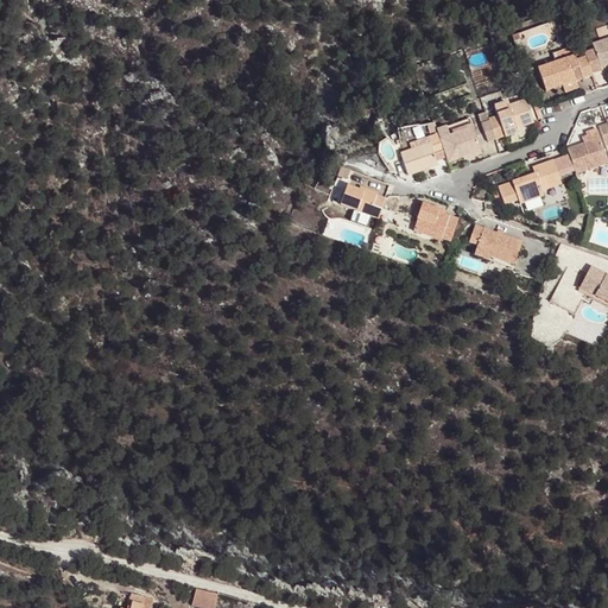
[(607,38),(591,44),(594,49),(583,52),(586,57),(591,75),(602,71),(601,68),(607,64),(607,38)]
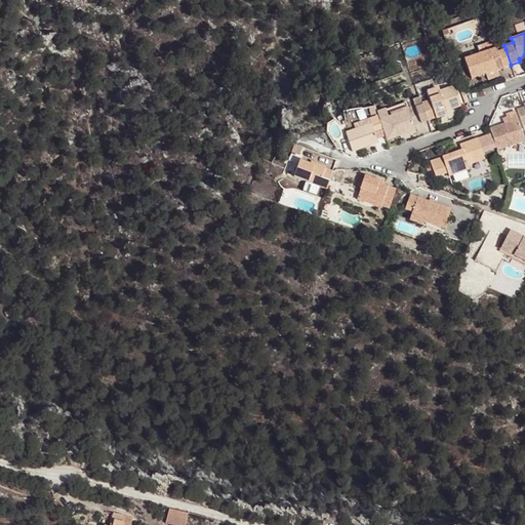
[(497,51),(494,41),(477,47),(480,53),(463,59),(471,80),(486,74),(497,70),(493,61),(499,58),(502,69),(511,66),(511,65),(506,49),(497,51)]
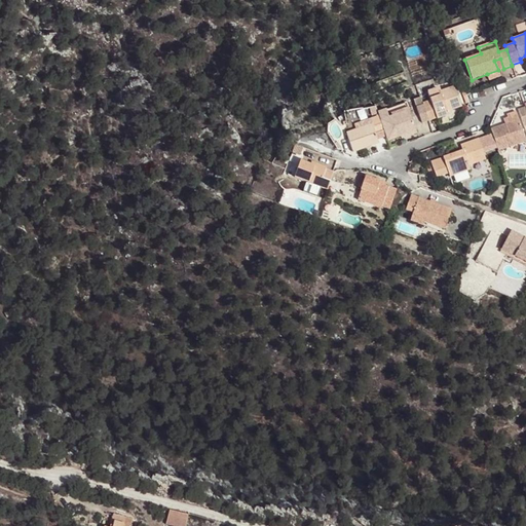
[(503,69),(500,59),(494,61),(498,70),(503,69)]
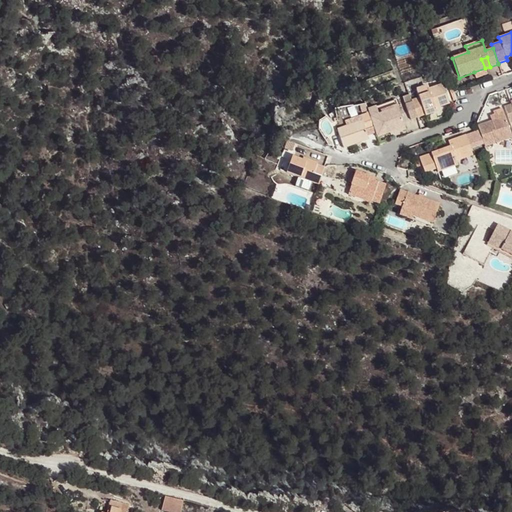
[(443,62),(442,58),(432,62),(431,63),(433,66),(443,62)]
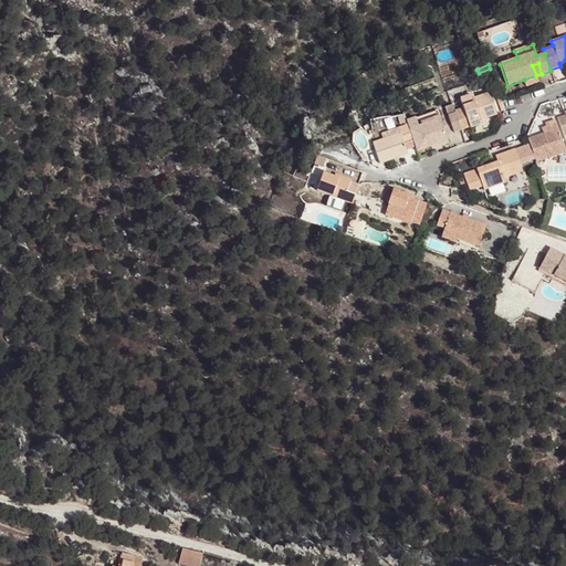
[(538,82),(536,75),(524,80),(526,87),(538,82)]
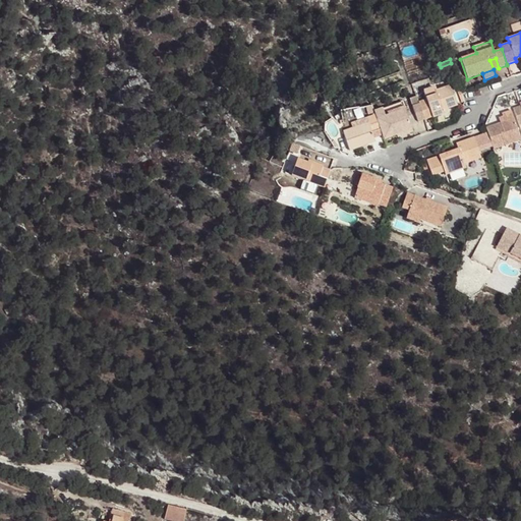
[(458,106),(450,87),(436,91),(433,88),(422,92),(425,100),(419,103),(425,120),(432,117),(432,118),(444,114),(443,111),(458,106)]
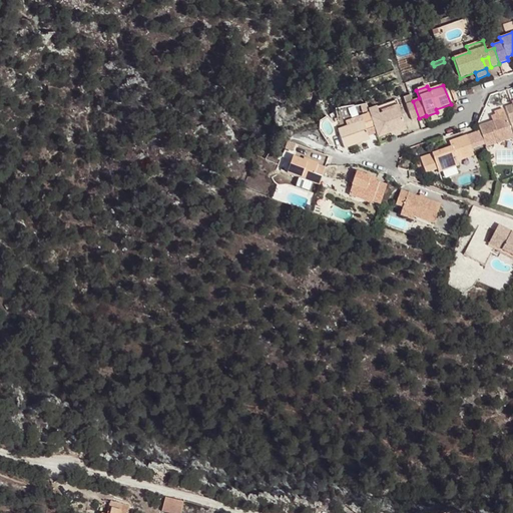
[(413,101),(411,95),(403,98),(412,120),(419,118),(413,101)]
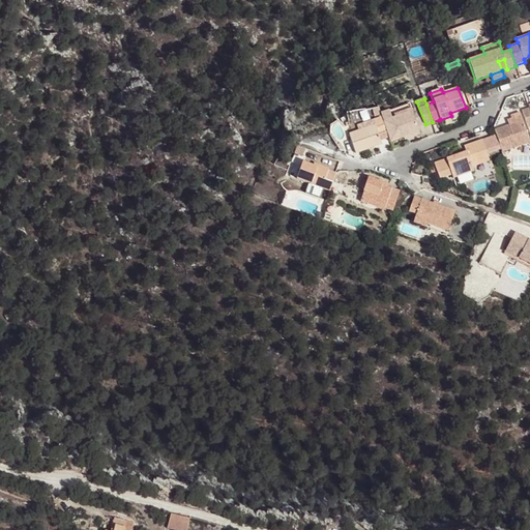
[(386,133),(390,143),(404,138),(420,133),(409,102),(380,114),(381,118),(386,133)]
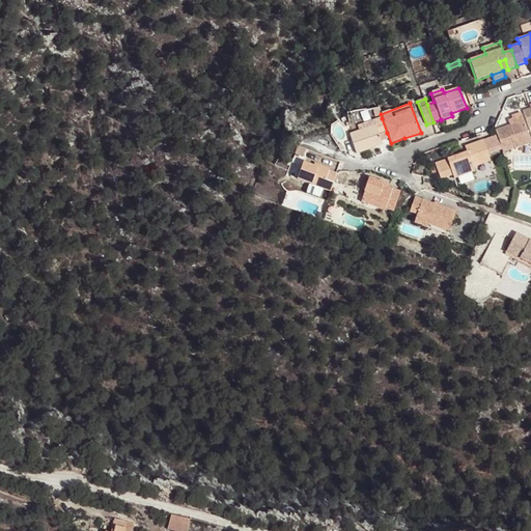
[(522,116),(508,121),(510,126),(524,121),(522,116)]
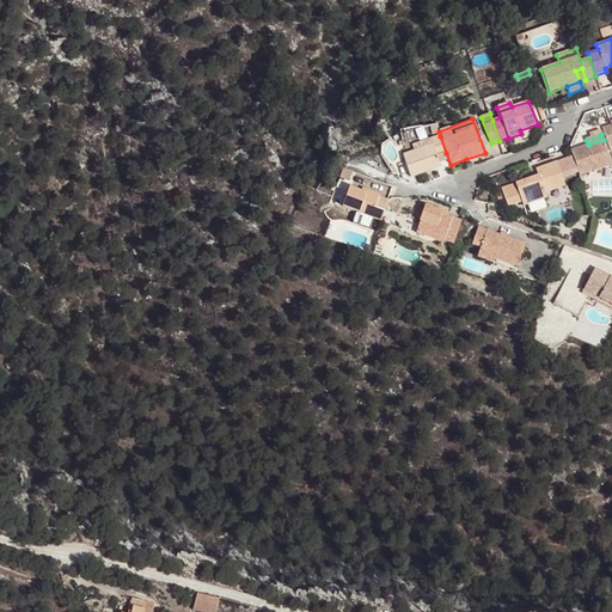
[(446,153),(440,136),(430,140),(433,145),(403,155),(410,178),(441,166),(436,157),(446,153)]
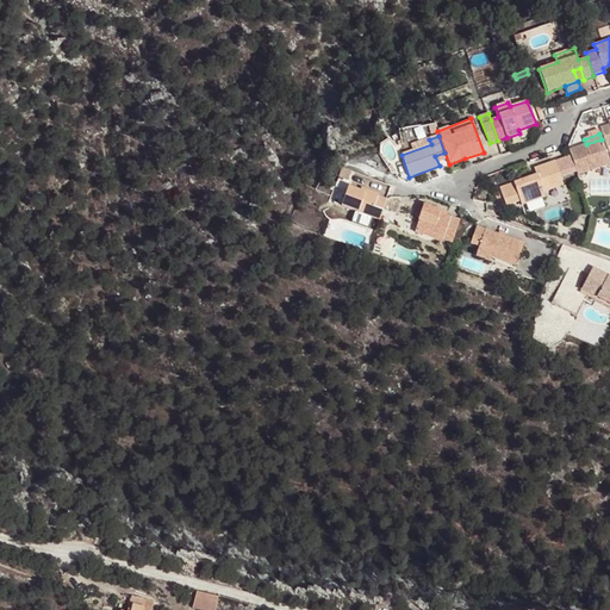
[(586,144),(568,150),(578,175),(609,163),(609,162),(602,139),(586,144)]
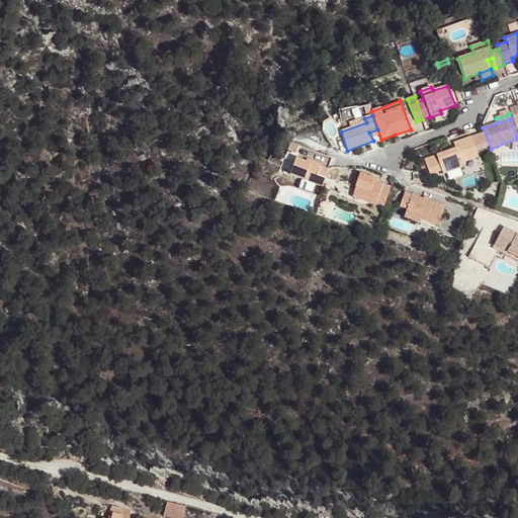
[(479,157),(470,137),(453,143),(455,149),(456,152),(452,154),(450,150),(424,159),(430,175),(441,171),(443,175),(462,168),(461,163),(479,157)]
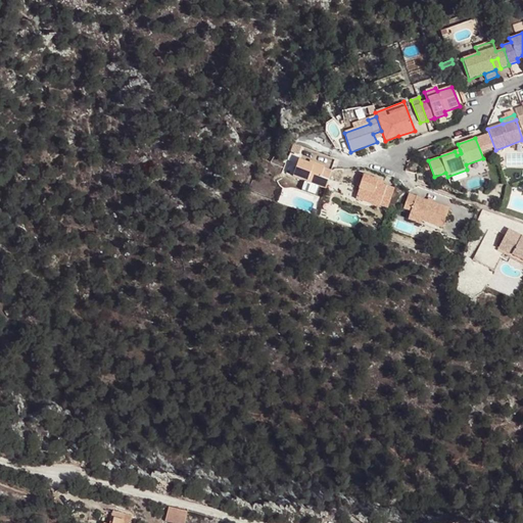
[(325,167),(312,162),(311,164),(297,160),(291,177),(304,182),(303,186),(317,191),(318,187),(325,190),(332,172),(324,169),(325,167)]
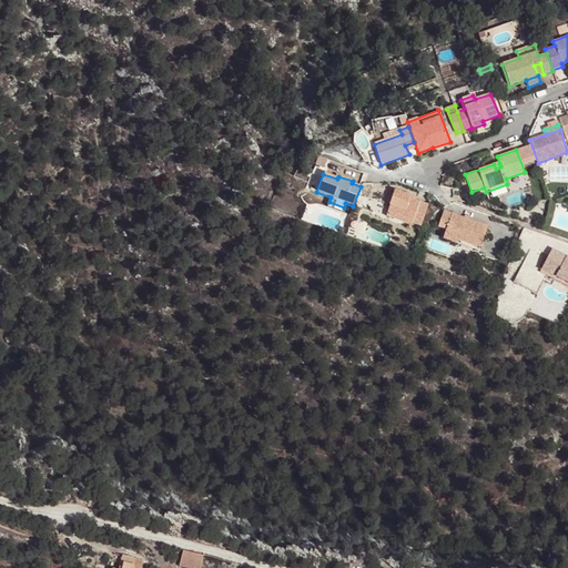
[(469,189),(466,178),(460,180),(464,191),(469,189)]
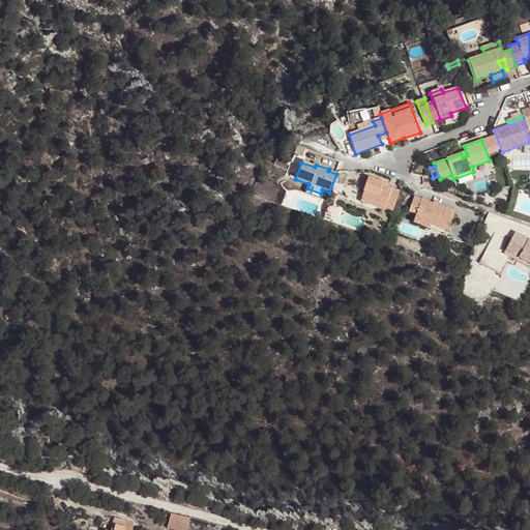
[(400,192),(388,187),(389,185),(367,177),(362,193),(363,193),(359,203),(360,203),(378,209),(384,211),(384,209),(392,211),(400,192)]
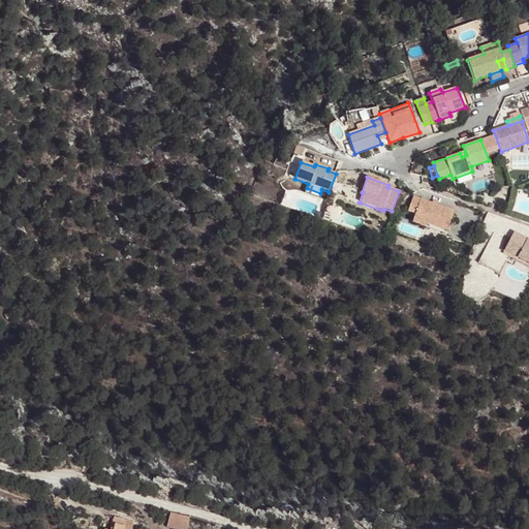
[(318,196),(320,193),(307,188),(305,191),(318,196)]
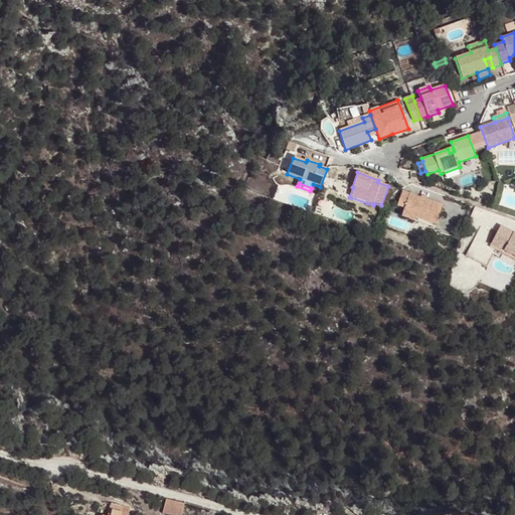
[(420,198),(401,191),(396,206),(403,208),(400,216),(414,221),(415,217),(436,224),(443,205),(425,199),(420,198)]
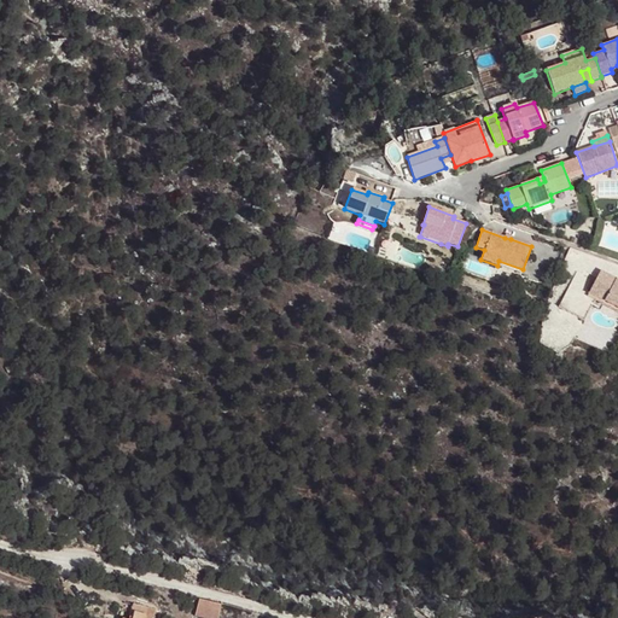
[(441,244),(420,237),(419,240),(438,248),(441,244)]
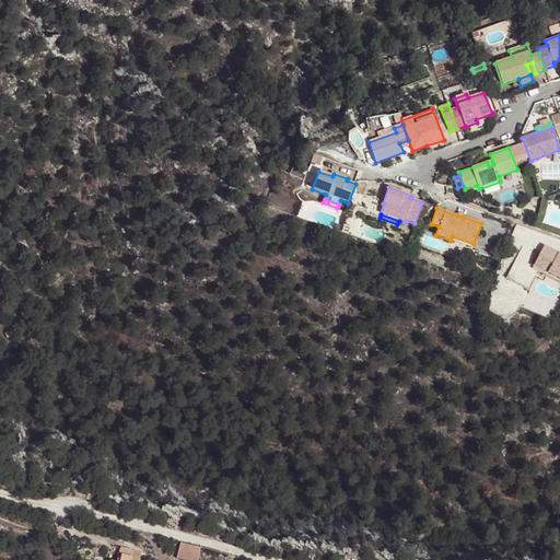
[(559,257),(557,255),(558,253),(544,245),(533,266),(559,280),(559,257)]
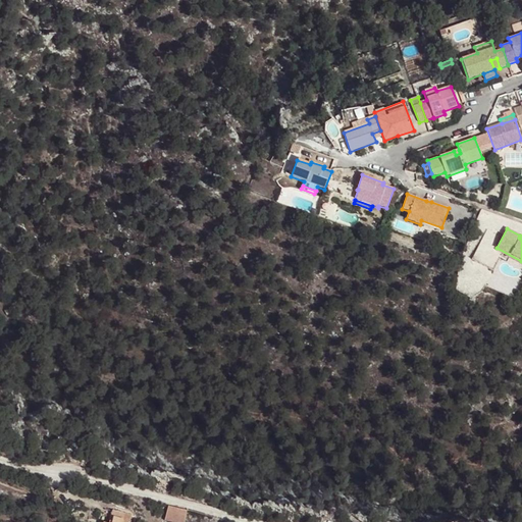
[(183,521),(186,511),(168,507),(164,521),(168,521),(183,521)]
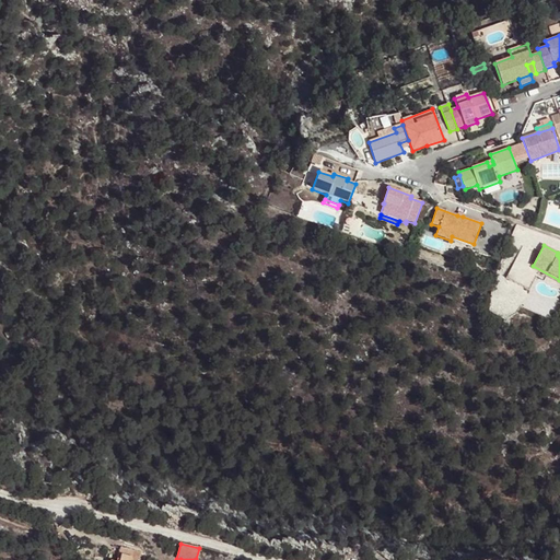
[(139,559),(141,553),(120,547),(116,559),(139,559)]
